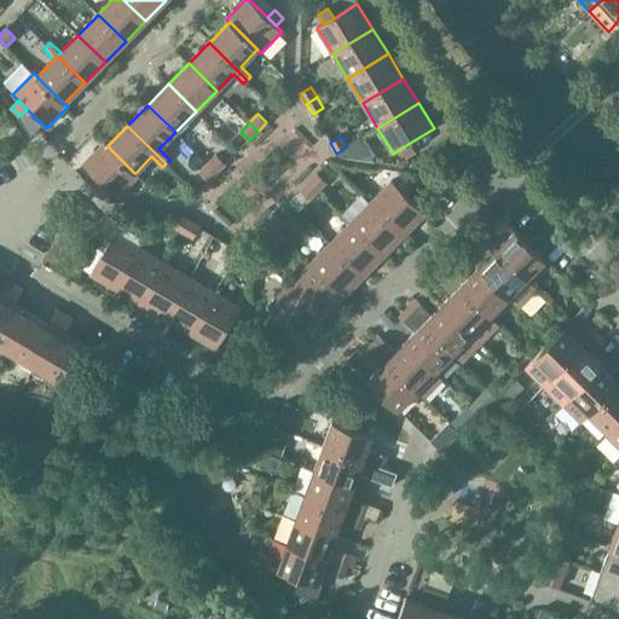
[(108,146),(108,145),(104,143),(84,165),(103,184),(111,191),(117,197),(138,175),(136,173),(134,173),(108,146)]
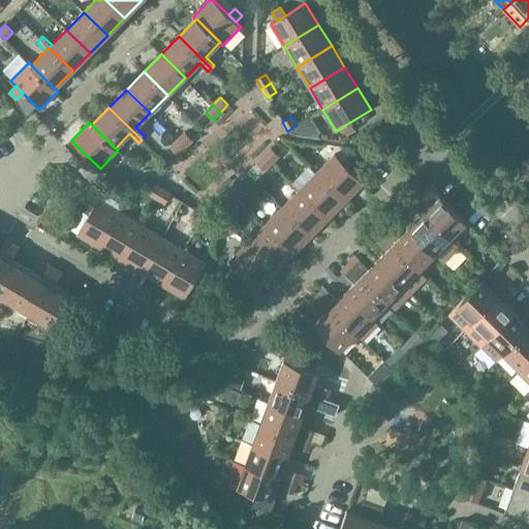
[(342,127),(347,134),(355,130),(350,122),(342,127)]
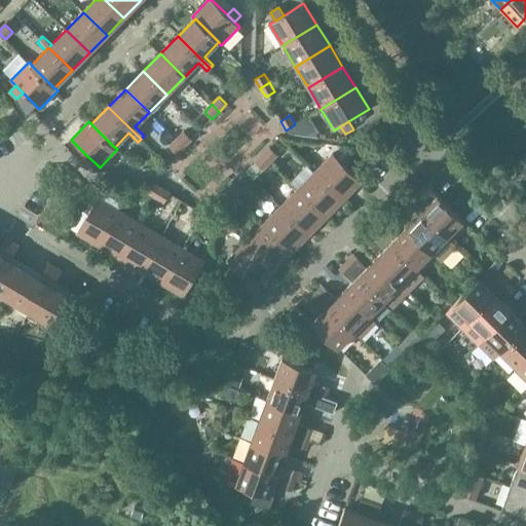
[(184,132),(177,139),(184,147),(192,140),(184,132)]
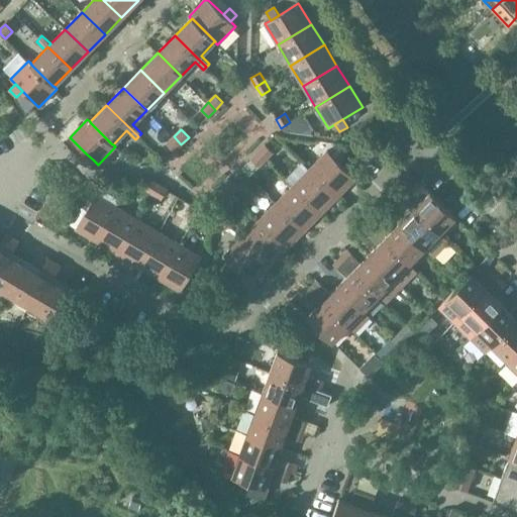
[(167,144),(174,151),(181,144),(174,136),(167,144)]
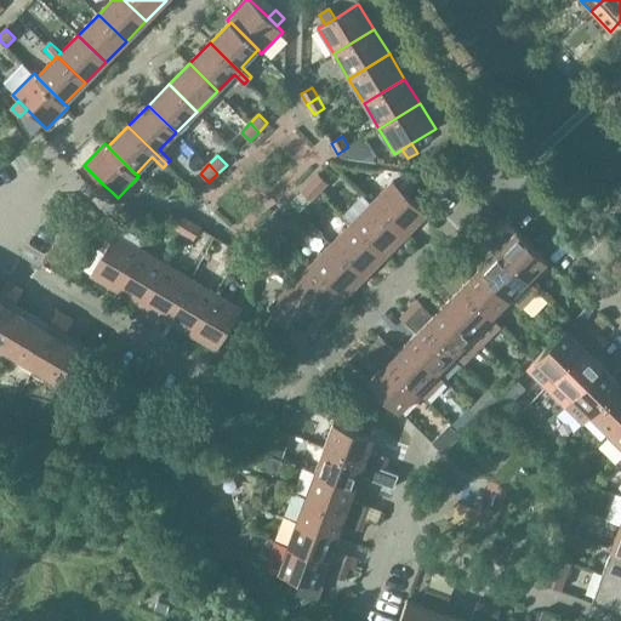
[(311,183),(319,192),(328,183),(319,175),(311,183)]
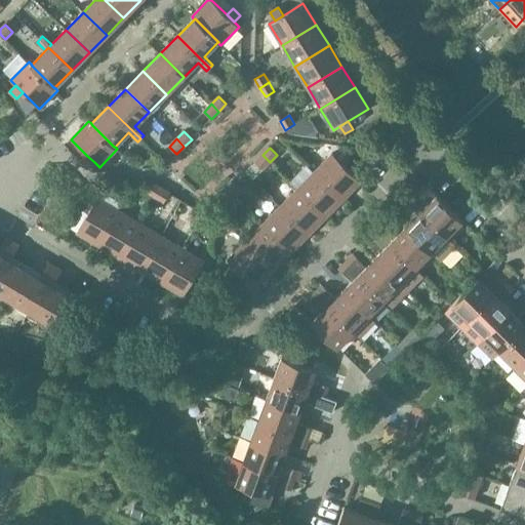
[(337,159),(345,166),(351,159),(344,153),(337,159)]
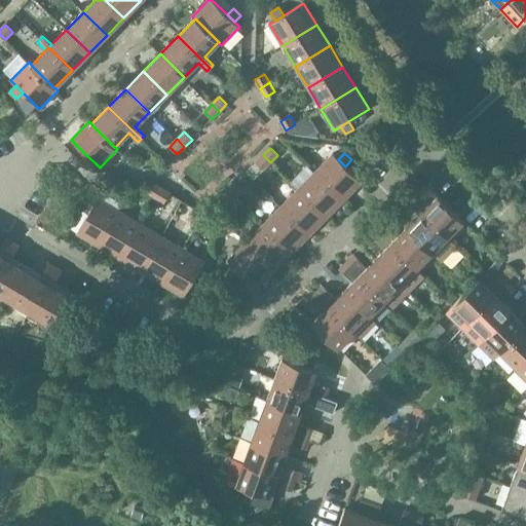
[(315,172),(344,200),(362,182),(345,166),(338,159),(333,154),(315,172)]
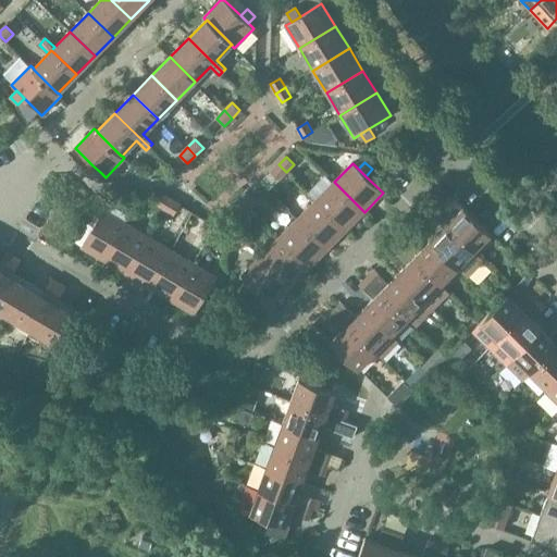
[(279,164),(271,172),(279,181),(286,172),(279,164)]
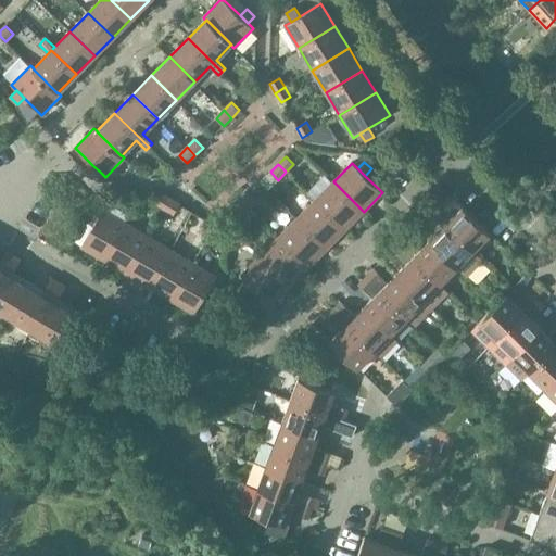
[(86,172),(93,179),(100,172),(92,165),(86,172)]
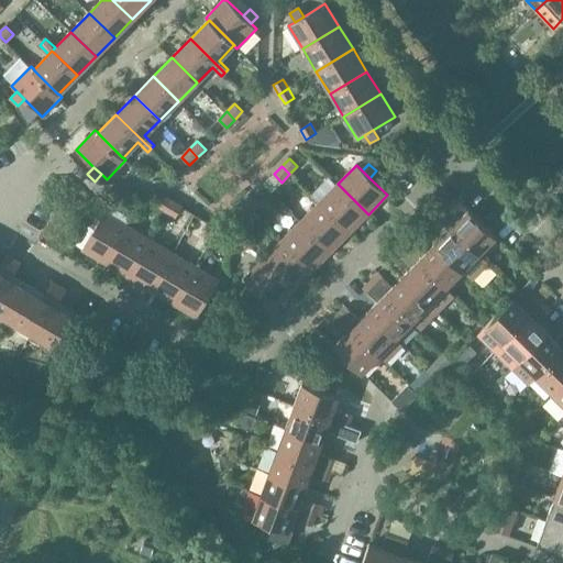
[(368,214),(338,184),(319,202),(350,233),(368,214)]
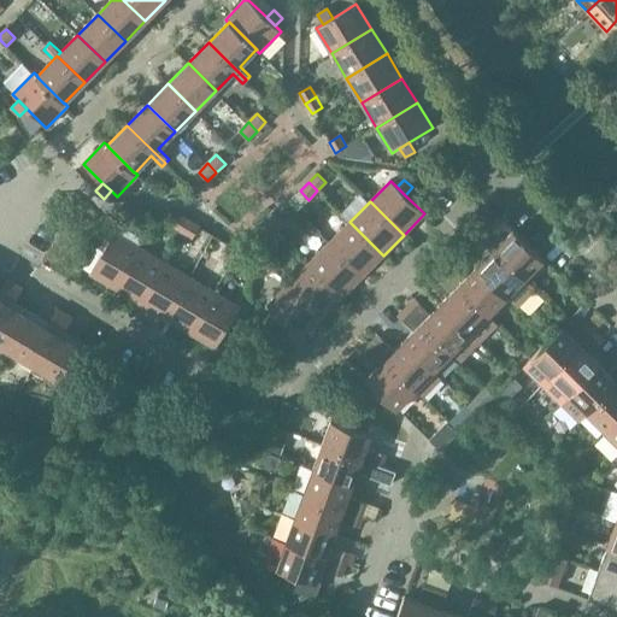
[(172,225),(183,231),(189,221),(178,215),(172,225)]
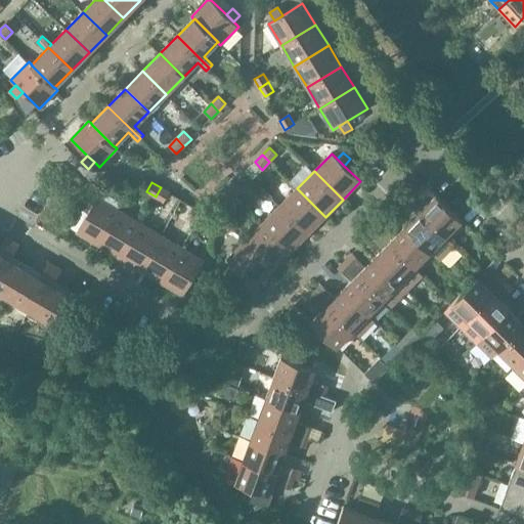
[(227,189),(235,197),(243,189),(234,182),(227,189)]
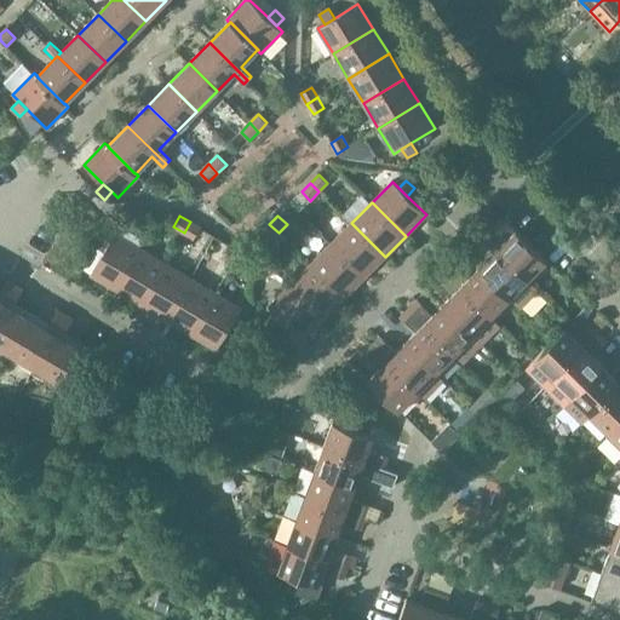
[(184,233),(194,239),(201,228),(190,222),(184,233)]
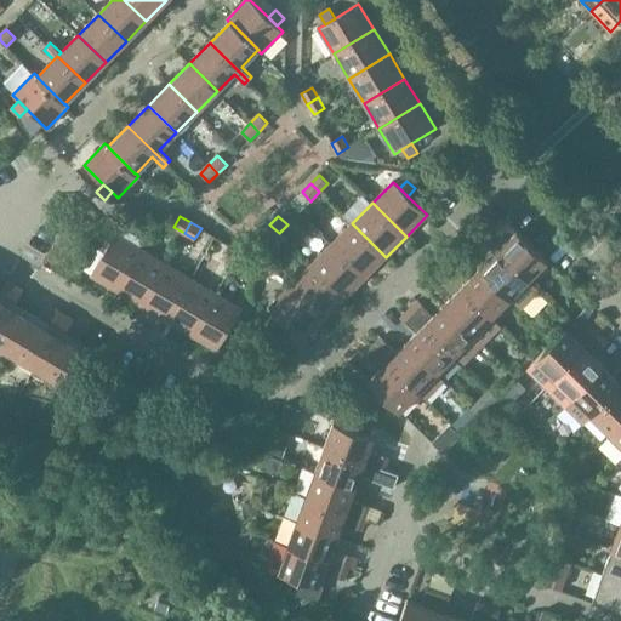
[(386,257),(352,223),(331,245),(365,278),(386,257)]
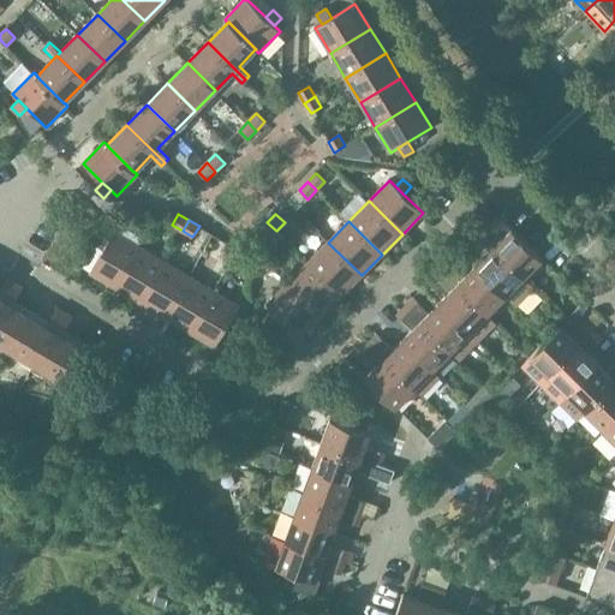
[(276,231),(267,222),(258,231),(267,240),(276,231)]
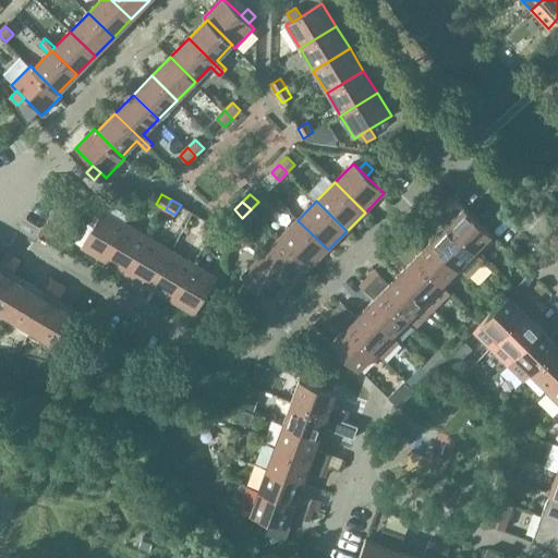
[(441,203),(434,210),(475,252),(492,234),(464,207),(456,217),(441,203)]
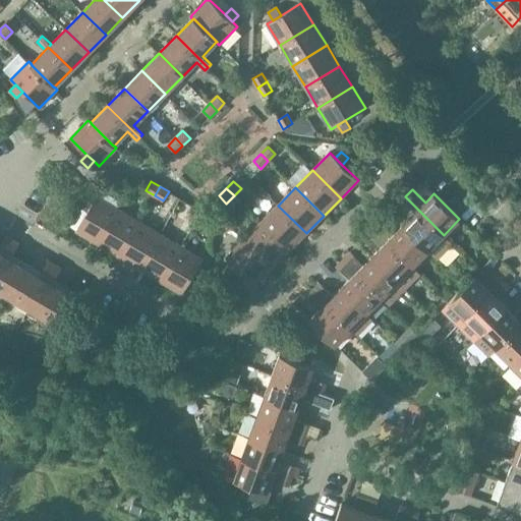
[(76,231),(98,243),(118,209),(97,196),(76,231)]
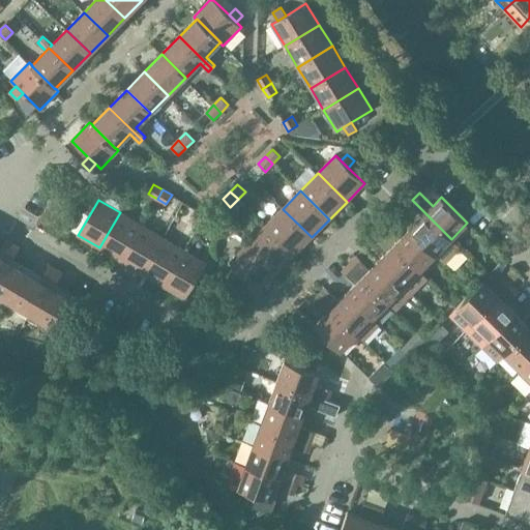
[(418,222),(410,230),(436,255),(444,264),(460,247),(451,239),(412,200),(405,208),(418,222)]
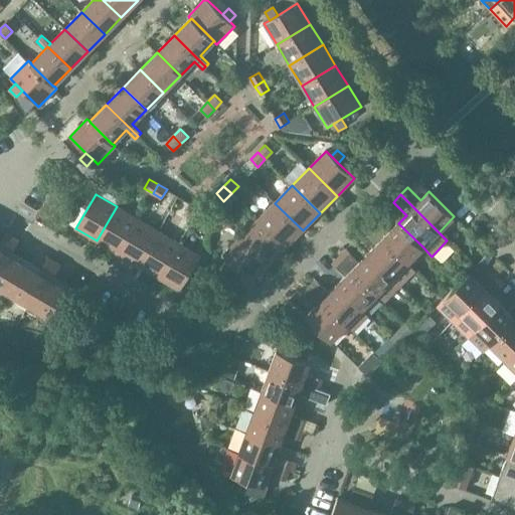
[(79,204),(87,208),(92,200),(83,196),(79,204)]
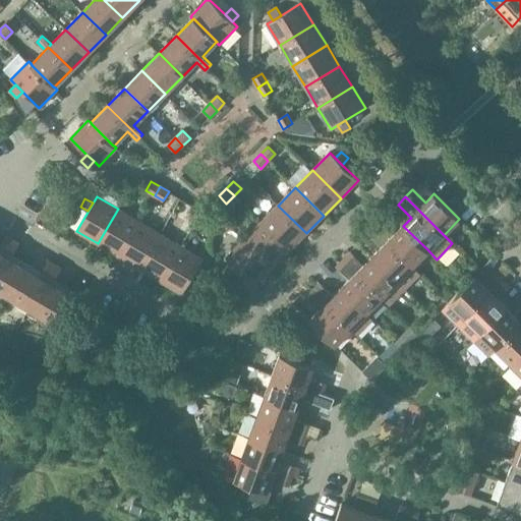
[(201,212),(192,206),(187,215),(196,221),(201,212)]
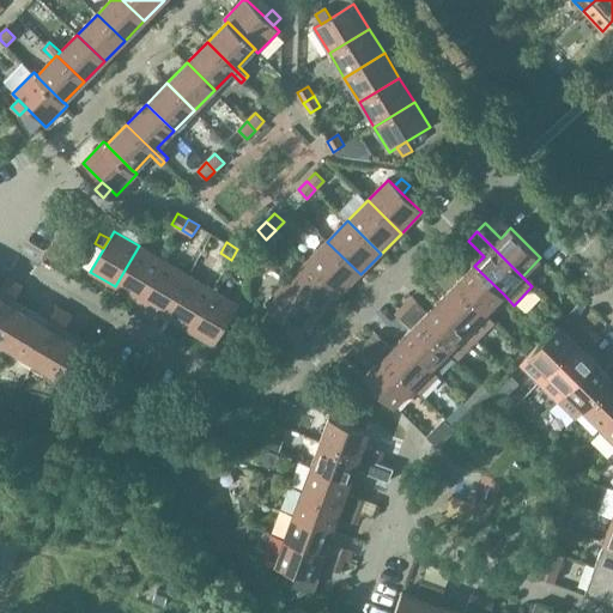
[(327,242),(307,262),(340,295),(360,274),(327,242)]
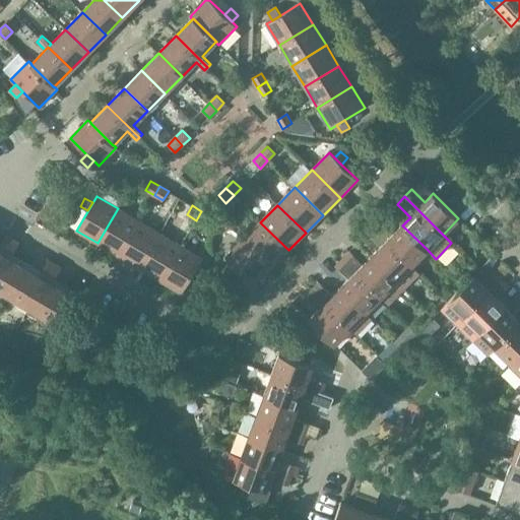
[(98,243),(118,255),(139,221),(118,208),(98,243)]
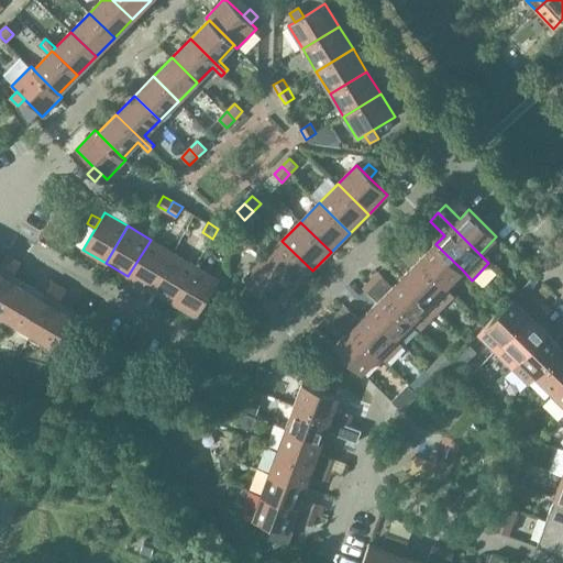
[(412,239),(405,246),(446,288),(463,271),(435,244),(427,253),(412,239)]
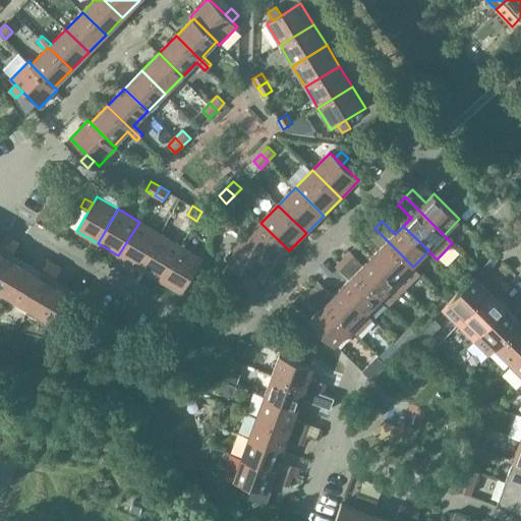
[(118,255),(139,269),(160,234),(139,222),(118,255)]
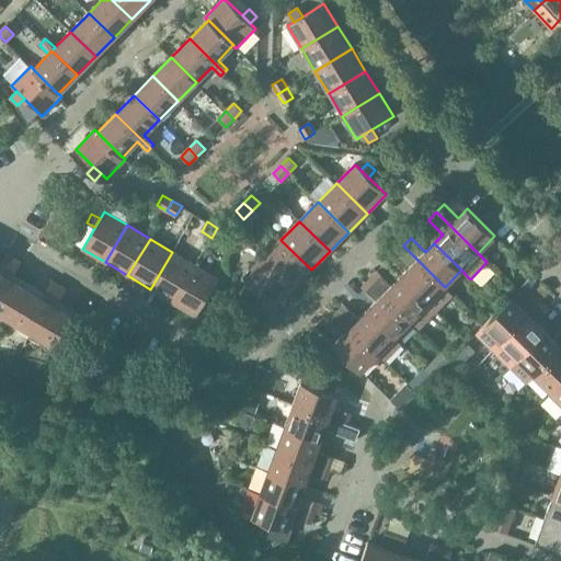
[(262,259),(293,288),(311,270),(281,240),(262,259)]
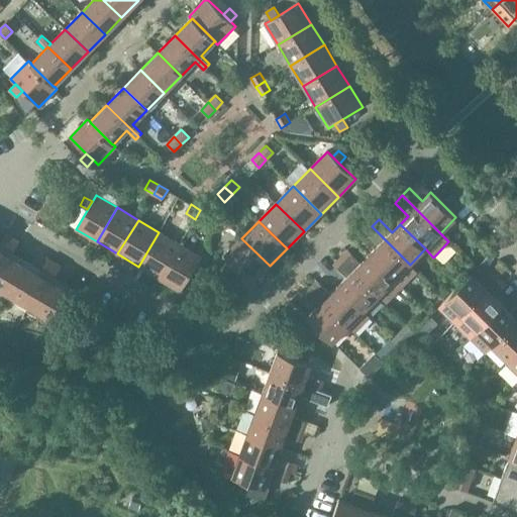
[(377,246),(369,254),(402,287),(417,272),(410,265),(372,226),(364,234),(377,246)]
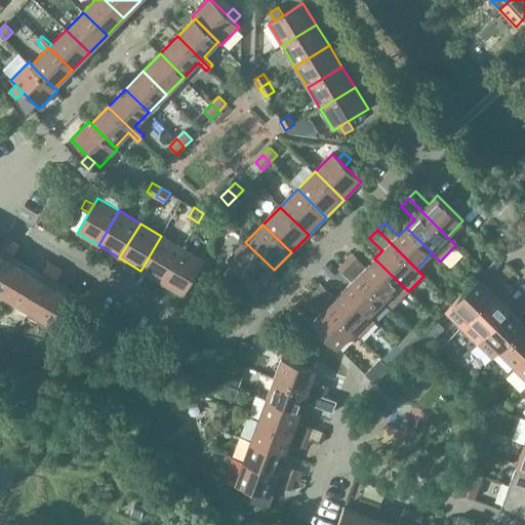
[(140,271),(162,283),(183,248),(161,236),(140,271)]
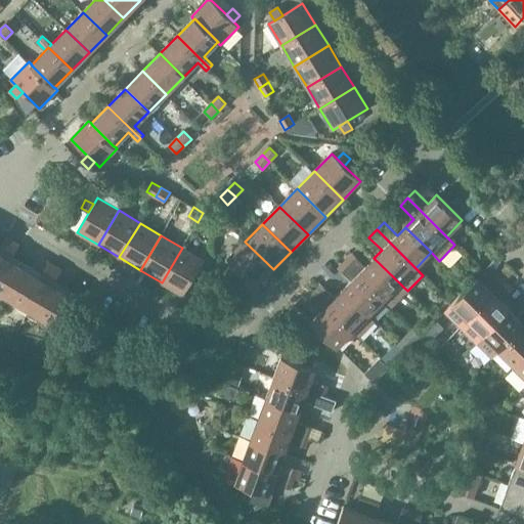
[(0,292),(52,322),(69,295),(53,286),(61,270),(48,263),(40,277),(10,260),(19,246),(6,237),(0,247),(0,292)]
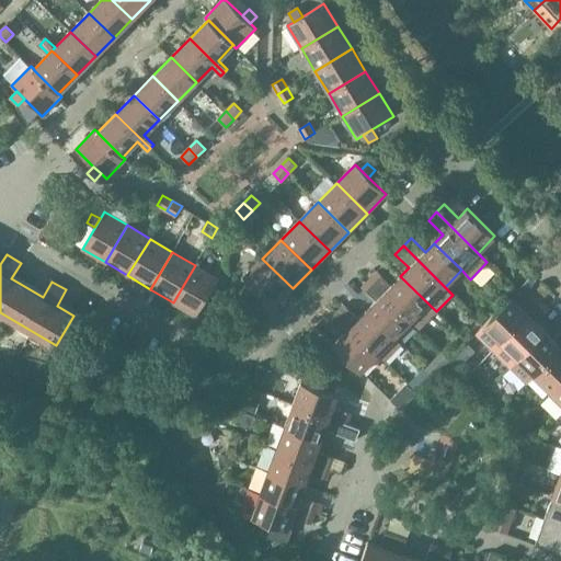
[(293,288),(262,259),(243,277),(249,283),(256,290),(274,308),(293,288)]
